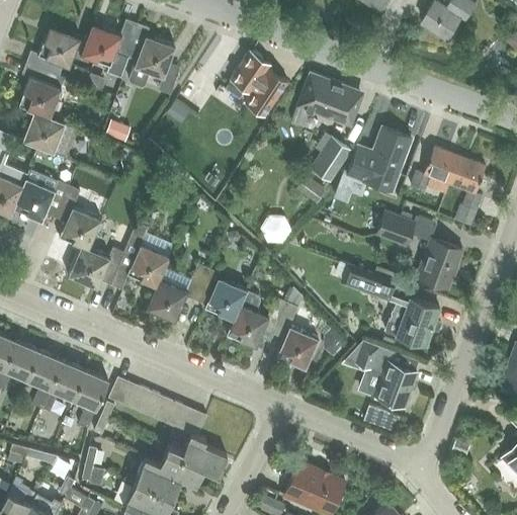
[(365,0),(380,12),(390,0),(365,0)]
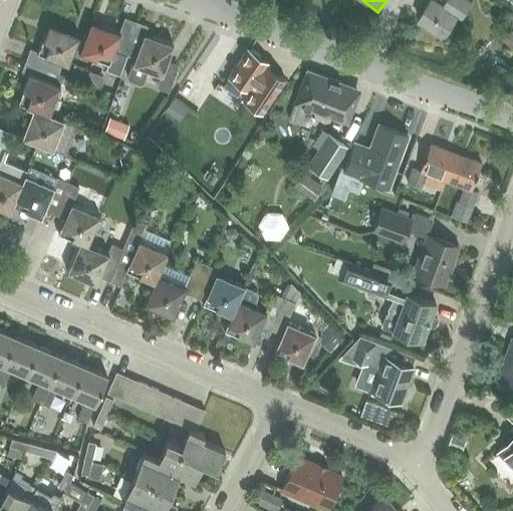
[(430,0),(417,19),(447,37),(460,17),(463,19),(474,1),(471,0),(447,0),(444,4),(436,0),(430,0)]
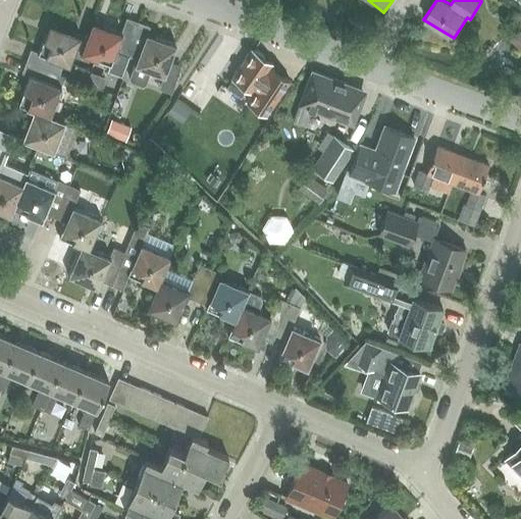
[(81,56),(110,67),(108,71),(119,75),(125,57),(138,24),(126,20),(121,36),(93,26),(81,56)]
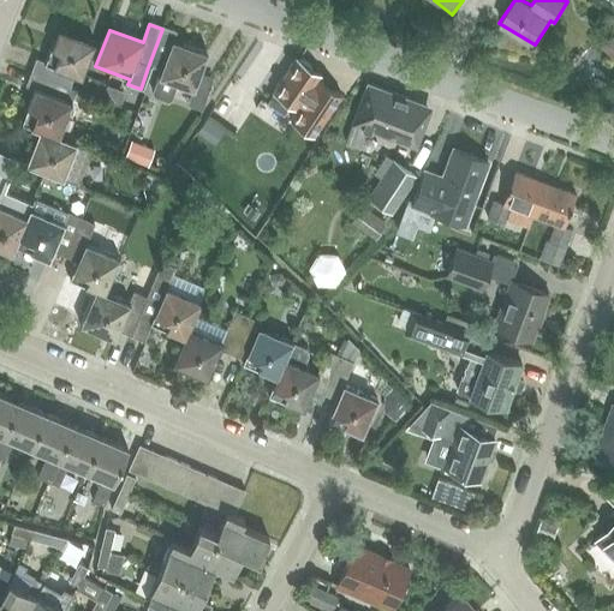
[(177,35),(162,29),(148,67),(160,72),(150,99),(153,101),(167,106),(170,105),(177,87),(194,93),(207,57),(173,43),(177,35)]
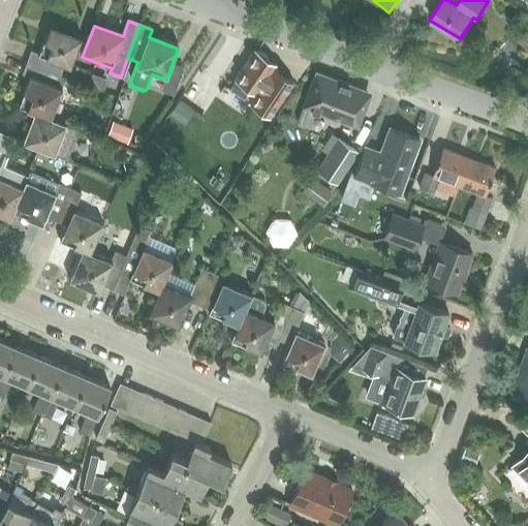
[(31,54),(27,65),(60,79),(66,81),(69,70),(82,39),(51,28),(39,57),(31,54)]
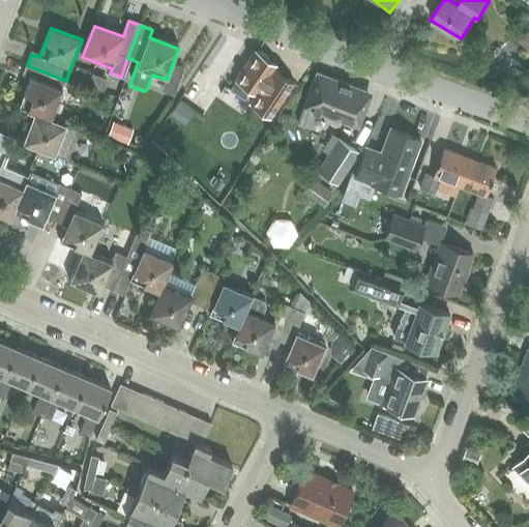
[(270,119),(293,85),(273,71),(276,68),(254,53),(234,82),(236,83),(230,92),(244,101),(251,93),(256,96),(251,106),(270,119)]
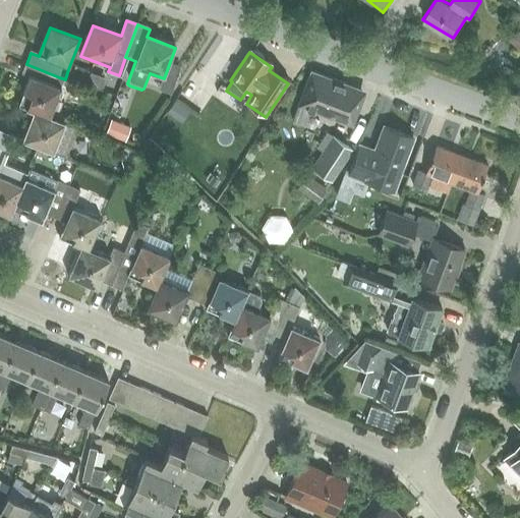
[(59,77),(26,64),(21,76),(30,79),(17,109),(33,115),(34,114),(49,120),(61,90),(64,79),(59,77)]
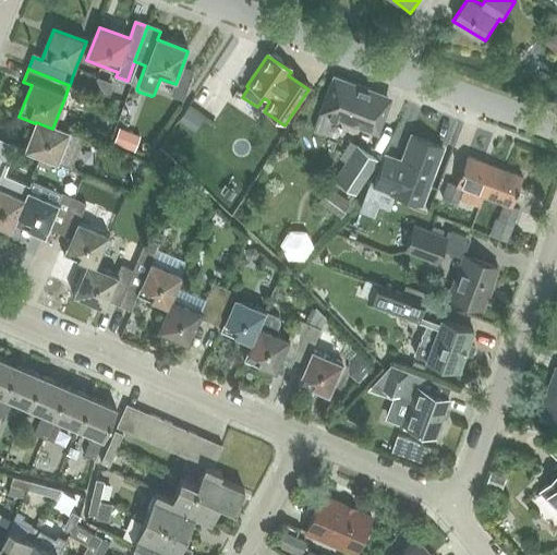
[(195,74),(182,69),(171,98),(184,103),(195,74)]
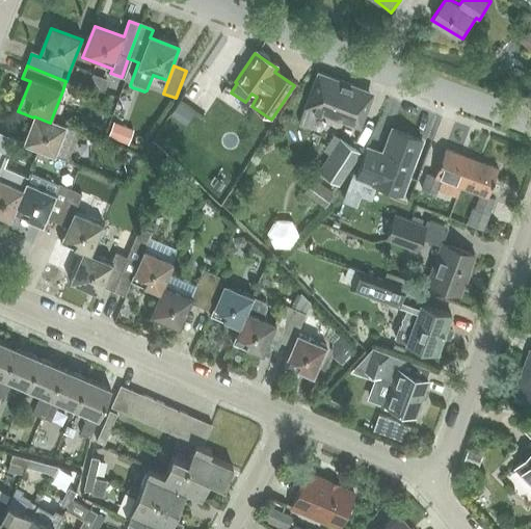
[(361,131),(373,96),(317,74),(298,126),(311,130),(316,115),(361,131)]
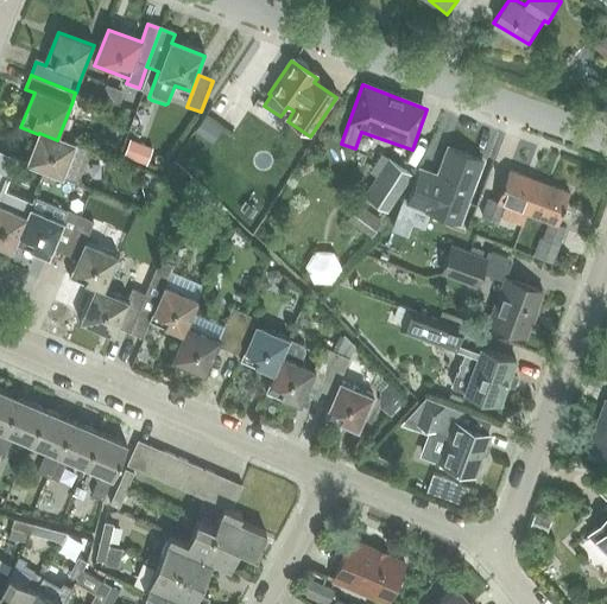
[(75,147),(57,140),(39,133),(38,134),(25,167),(62,180),(75,147)]
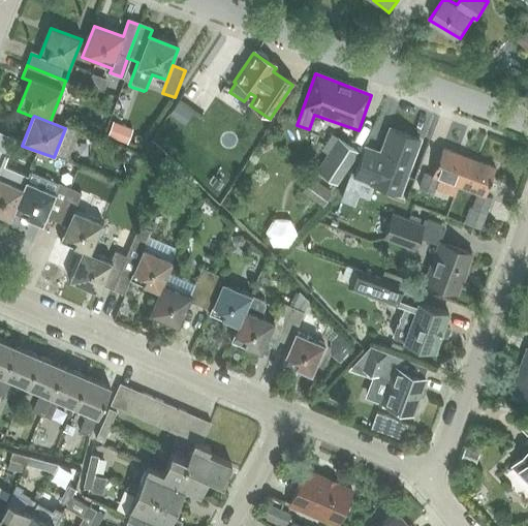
[(366,149),(354,179),(400,195),(421,141),(391,129),(380,154),(366,149)]
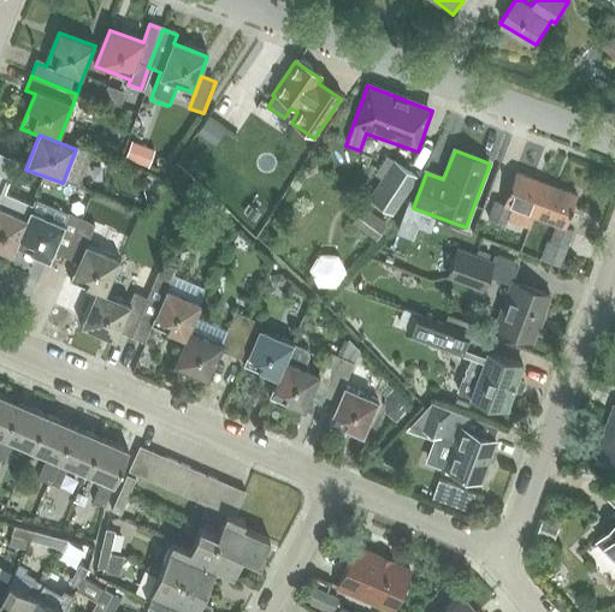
[(17,165),(0,158),(0,185),(9,189),(17,165)]
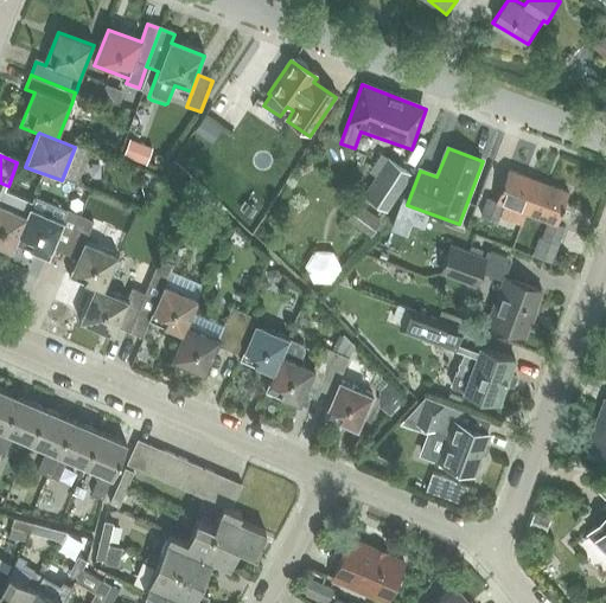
[(409,178),(387,162),(363,197),(386,212),(409,178)]
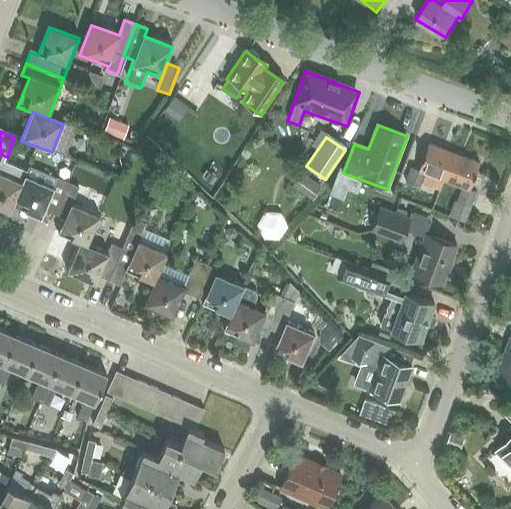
[(443,181),(453,154),(428,144),(418,171),(411,168),(405,183),(419,189),(424,174),(443,181)]
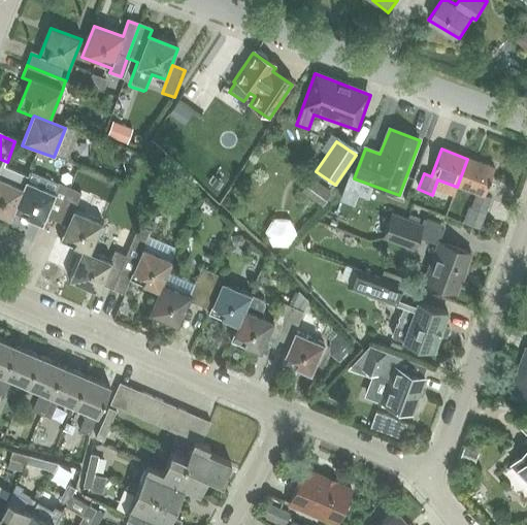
[(0,178),(7,162),(0,159),(0,218),(9,222),(12,215),(23,190),(0,181),(0,178)]
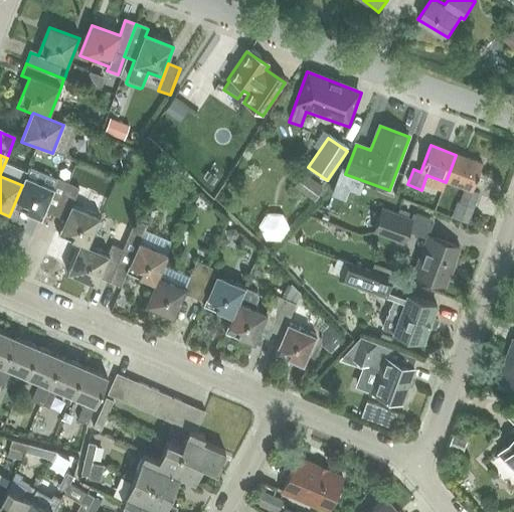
[(465,190),(460,204),(457,203),(451,220),(466,225),(478,194),(472,191),(482,165),(456,155),(446,182),(465,190)]
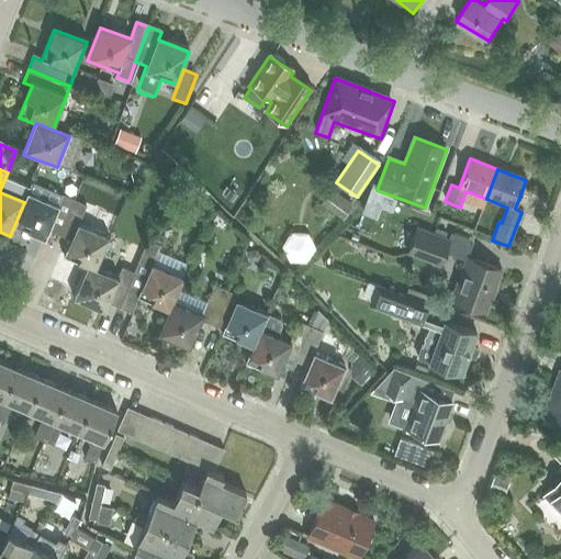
[(59,238),(75,203),(62,198),(58,208),(27,194),(24,202),(13,228),(45,241),(48,233),(59,238)]
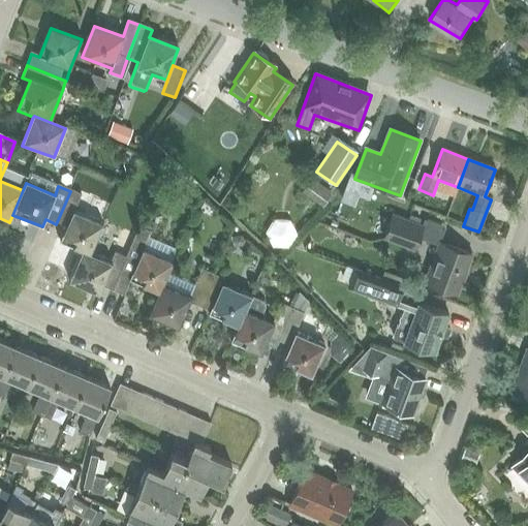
[(116,255),(112,264),(90,255),(102,225),(74,213),(82,196),(70,191),(56,224),(66,228),(60,244),(82,253),(69,283),(99,296),(102,287),(113,292),(126,259),(116,255)]
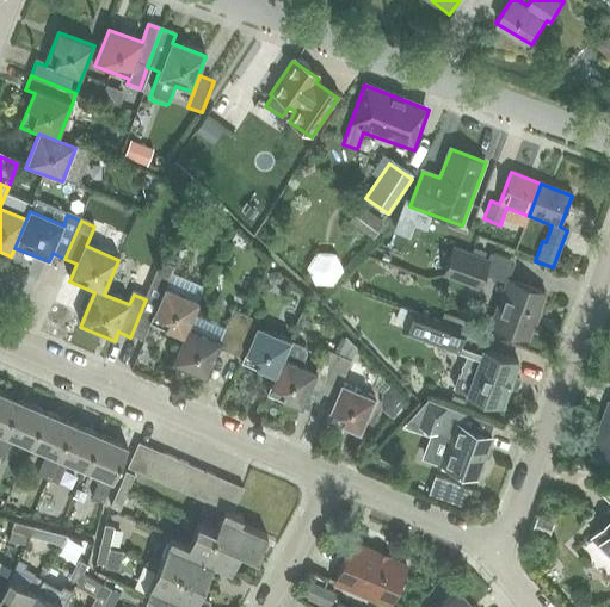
[(456,249),(442,278),(481,292),(485,279),(504,285),(511,267),(488,259),(487,261),(456,249)]
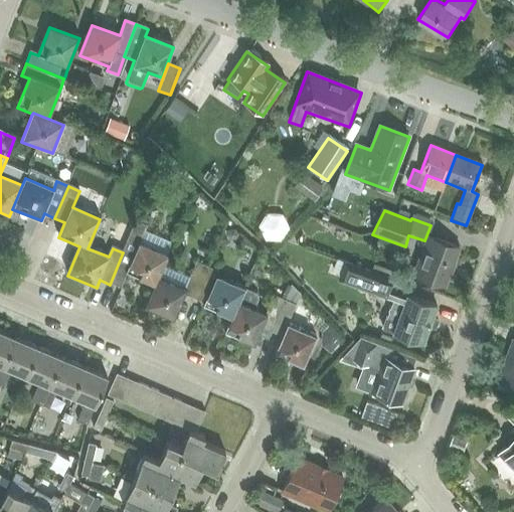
[(135,224),(123,252),(110,285),(121,289),(127,275),(154,286),(158,279),(162,270),(167,257),(139,244),(146,228),(145,227),(147,224),(145,223),(143,227),(135,224)]
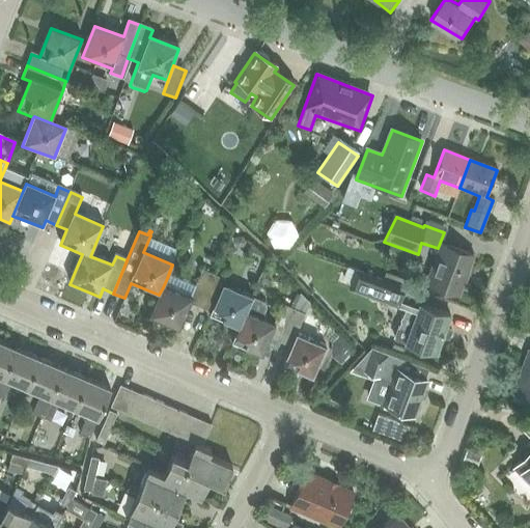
[(472,256),(442,245),(428,283),(458,295),(472,256)]
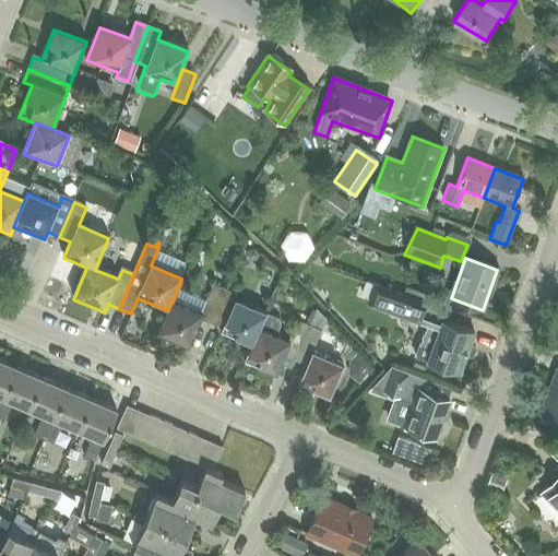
[(419,329),(423,319),(424,317),(441,322),(438,333),(427,329),(422,346),(419,345),(415,357),(441,367),(439,373),(452,378),(454,371),(460,374),(466,355),(473,357),(476,349),(470,346),(474,333),(447,323),(451,311),(428,303),(427,307),(418,304),(420,296),(405,291),(403,297),(374,286),(374,288),(365,285),(359,298),(368,302),(366,309),(419,329)]
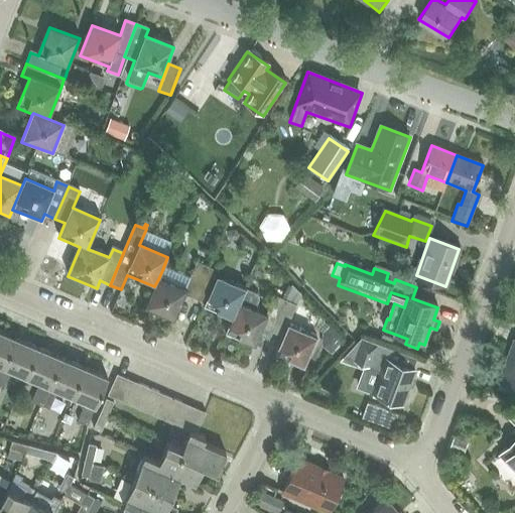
[(197,265),(188,281),(162,270),(158,279),(154,286),(145,309),(174,321),(184,296),(195,301),(208,269),(197,265)]
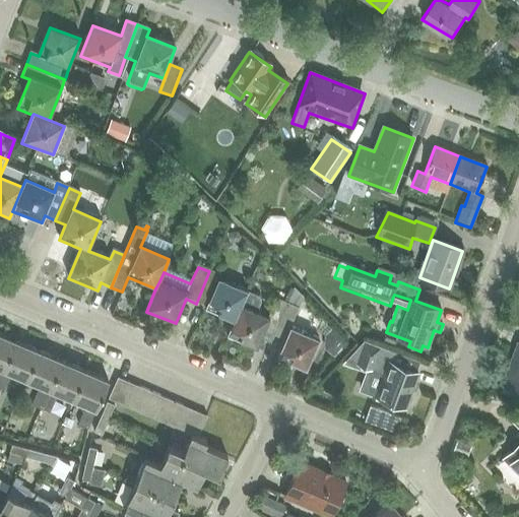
[(241,307),(247,295),(248,292),(219,280),(221,276),(209,271),(196,304),(207,308),(206,311),(235,322),(241,307)]
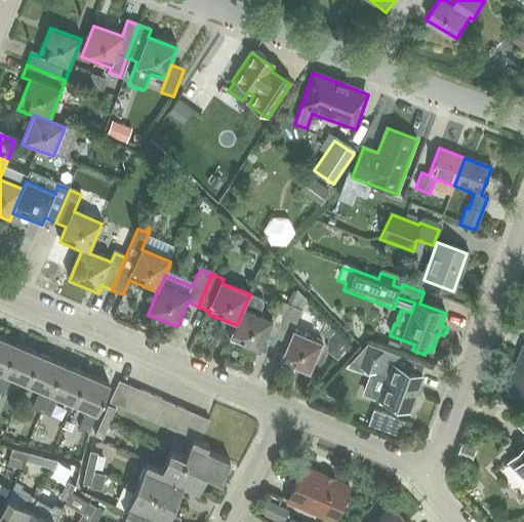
[(296,294),(291,308),(278,339),(287,345),(280,362),(310,374),(322,344),(294,332),(303,313),(306,303),(296,294)]
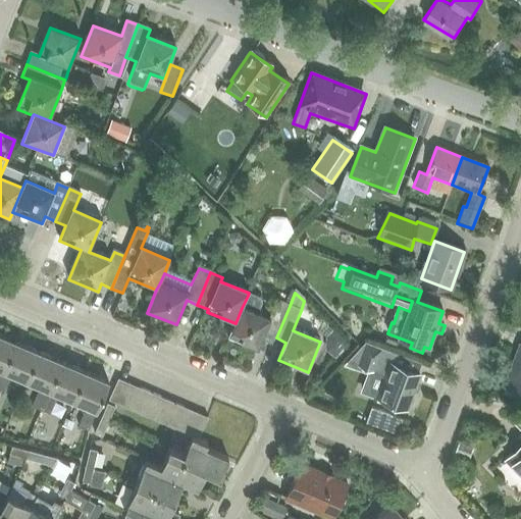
[(276,338),(290,306),(277,301),(269,320),(257,315),(261,305),(259,301),(248,296),(242,308),(236,323),(228,339),(258,351),(262,341),(272,346),(276,338)]
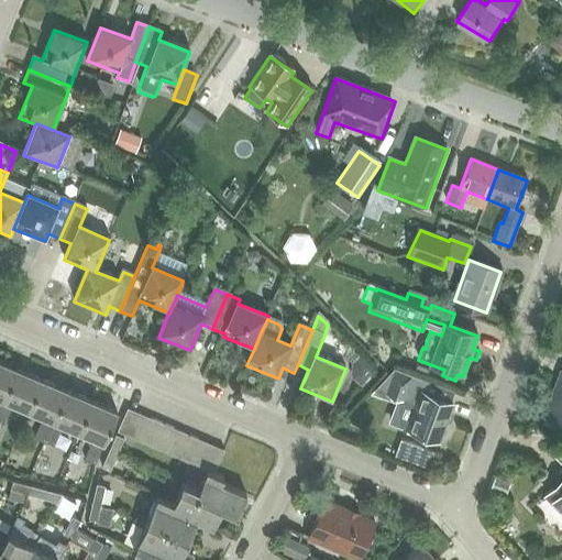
[(0,408),(15,372),(0,364),(0,408)]
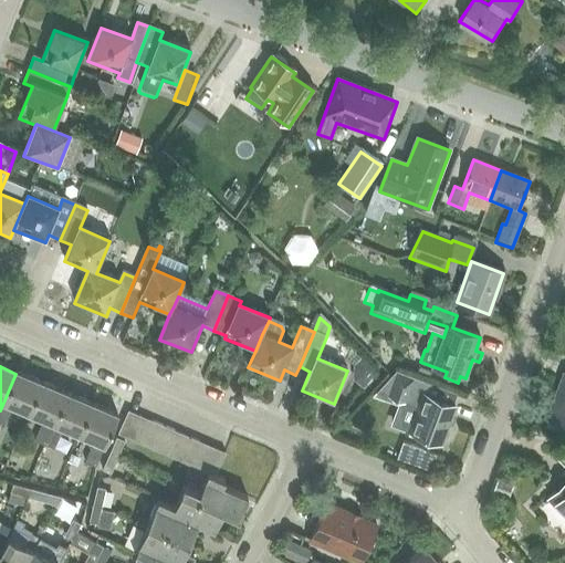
[(28,416),(41,385),(16,374),(0,410),(0,428),(3,430),(12,409),(28,416)]
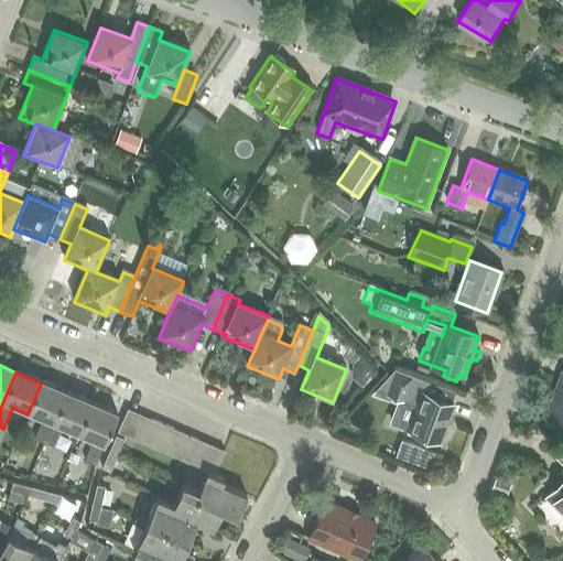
[(398,373),(377,392),(400,401),(391,425),(409,432),(440,443),(453,406),(446,402),(451,392),(398,373)]
